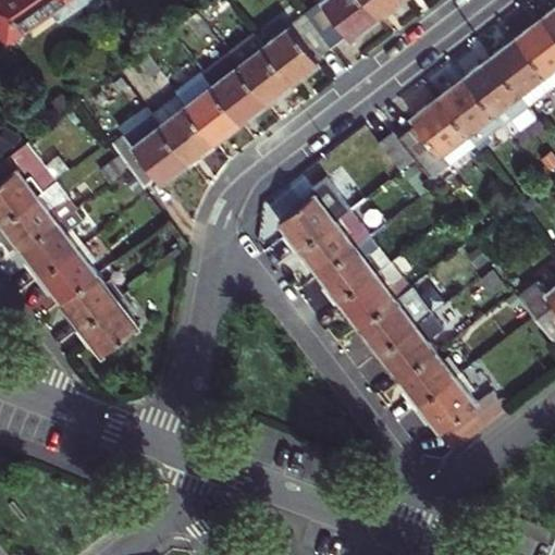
[(58,22),(78,7),(73,0),(0,0),(0,37),(5,46),(52,13),(58,22)]
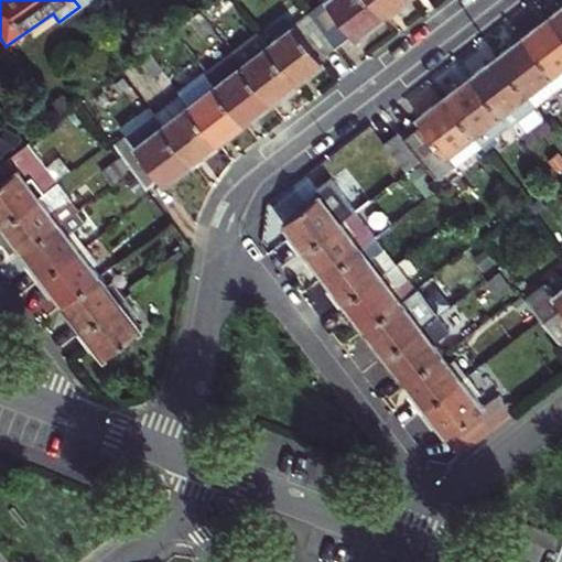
[(368,0),(320,0),(321,1),(306,13),(334,49),(348,38),(352,42),(367,30),(382,19),(368,0)]
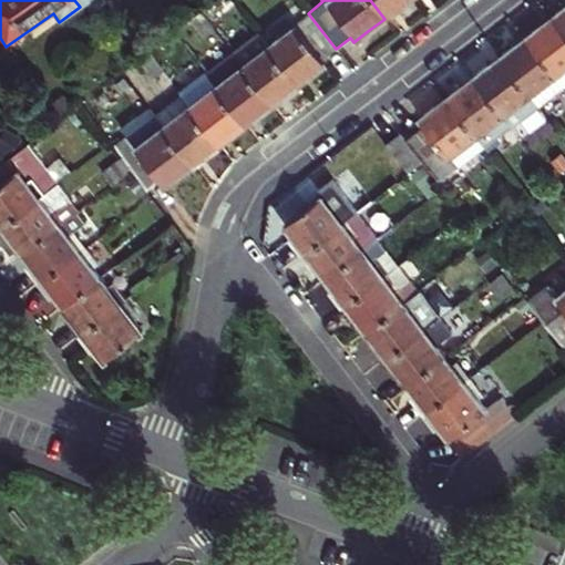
[(370,0),(384,19),(398,9),(408,0),(370,0)]
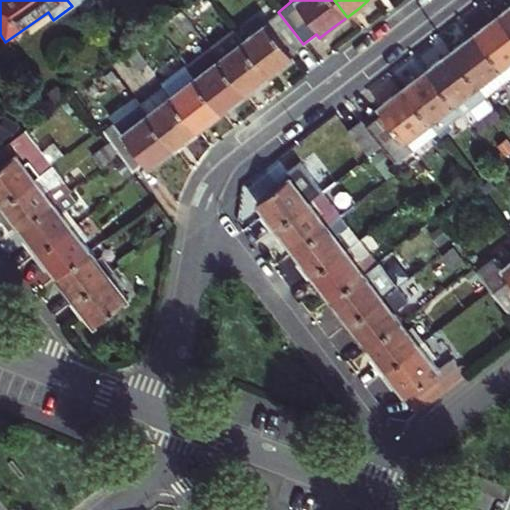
[(509,6),(509,7),(497,16),(509,33),(509,6)]
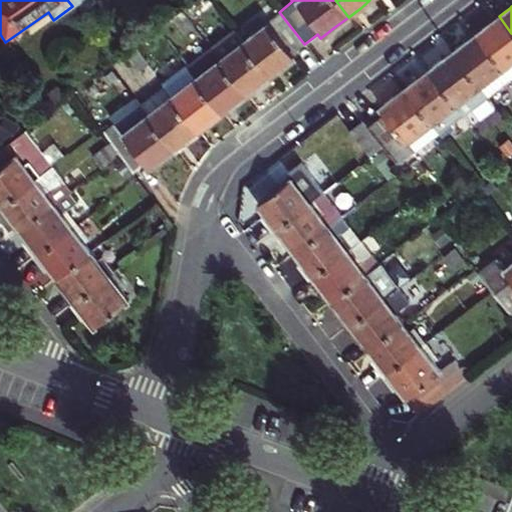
[(181,11),(172,18),(184,34),(193,27),(181,11)]
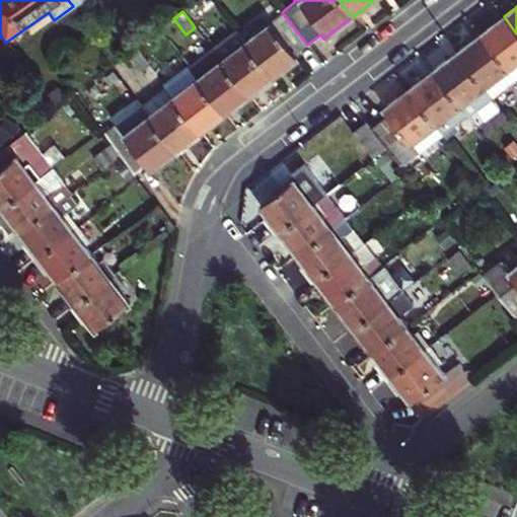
[(269,22),(244,41),(272,77),(284,68),(297,59),(293,55),(307,45),(282,12),(269,22)]
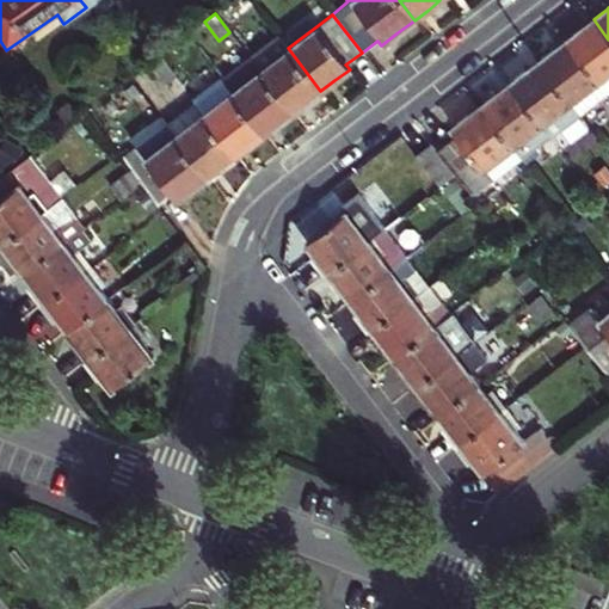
[(608,93),(608,40),(594,19),(579,31),(565,42),(607,96),(608,93)]
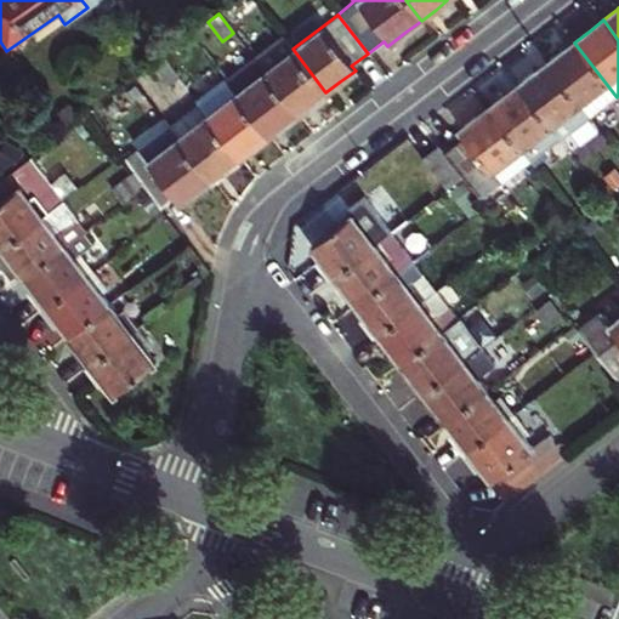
[(282,35),(253,58),(255,62),(263,72),(296,115),(311,104),(325,92),(293,49),(282,35)]
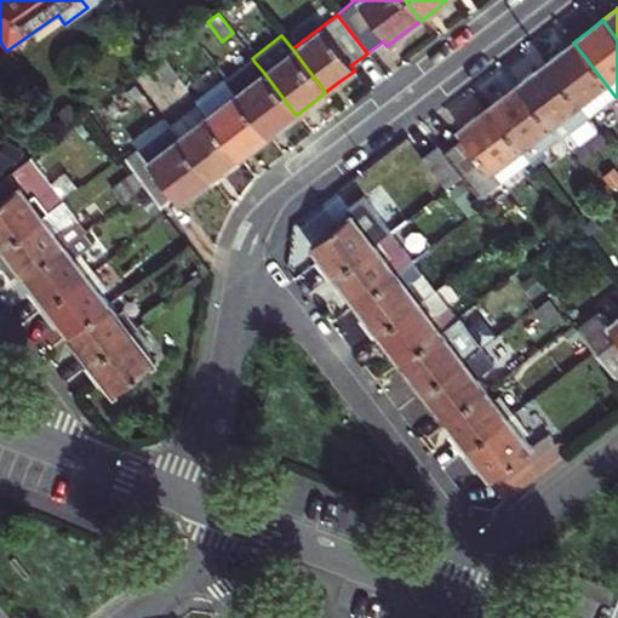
[(129,59),(136,49),(129,43),(121,55),(129,59)]
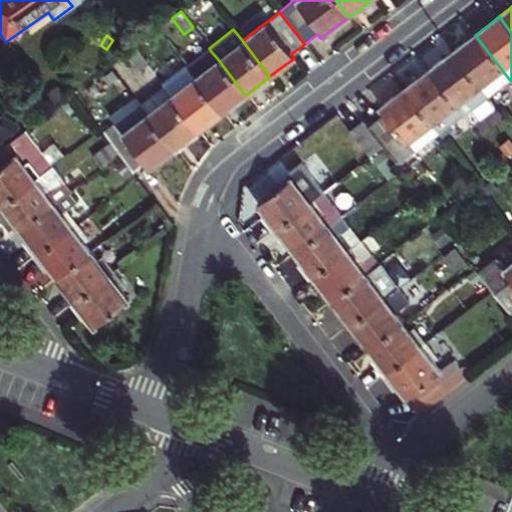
[(463,44),(451,53),(486,99),(510,80),(475,35),(463,44)]
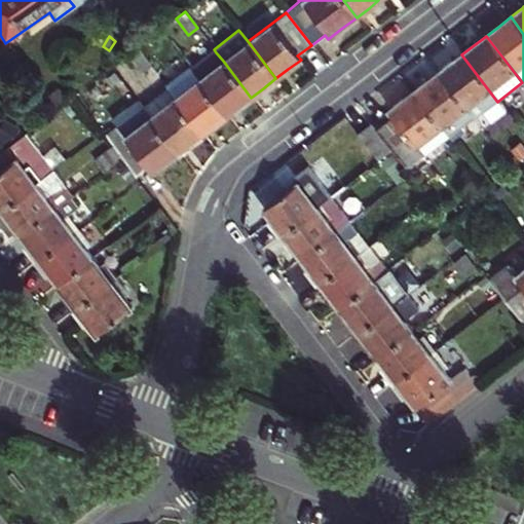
[(137,48),(127,55),(140,72),(149,65),(137,48)]
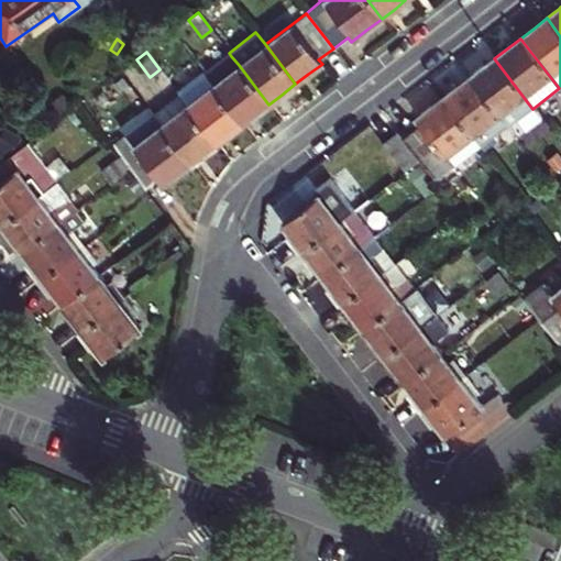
[(231,56),(206,76),(212,86),(239,65),(231,56)]
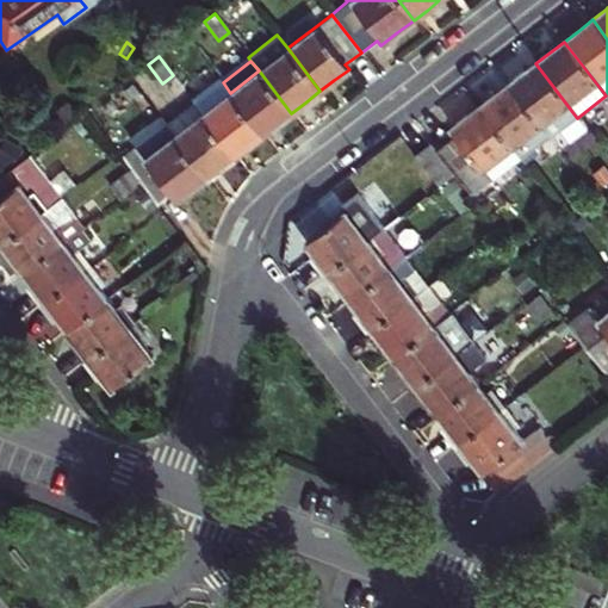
[(521,74),(507,85),(548,140),(577,118),(535,63),(521,74)]
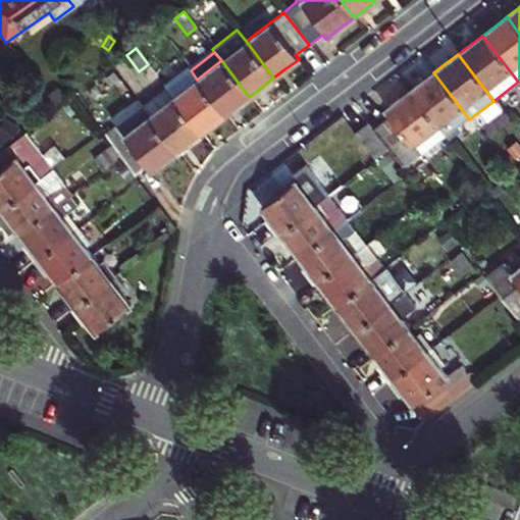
[(221,60),(197,80),(224,115),(237,106),(249,97),(221,60)]
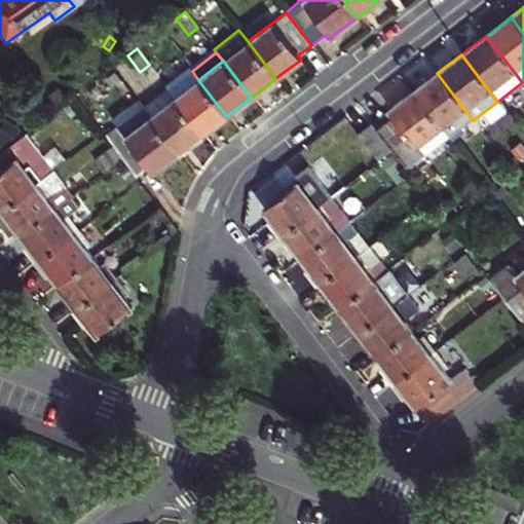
[(189,67),(164,85),(167,88),(202,135),(214,125),(226,116),(198,80),(192,71),(189,67)]
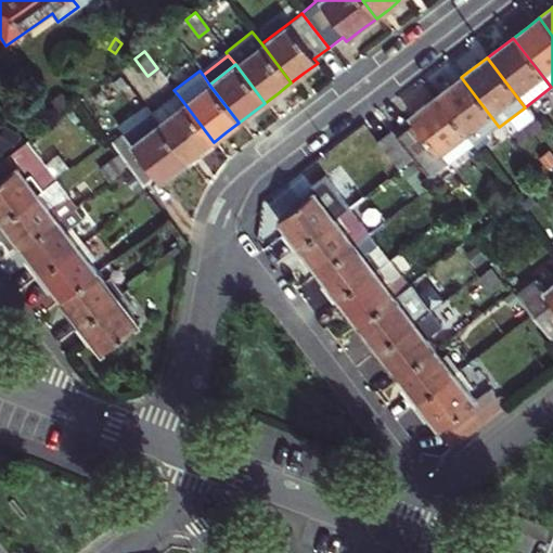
[(499,127),(461,77),(448,87),(435,97),(471,144),(473,146),(499,127)]
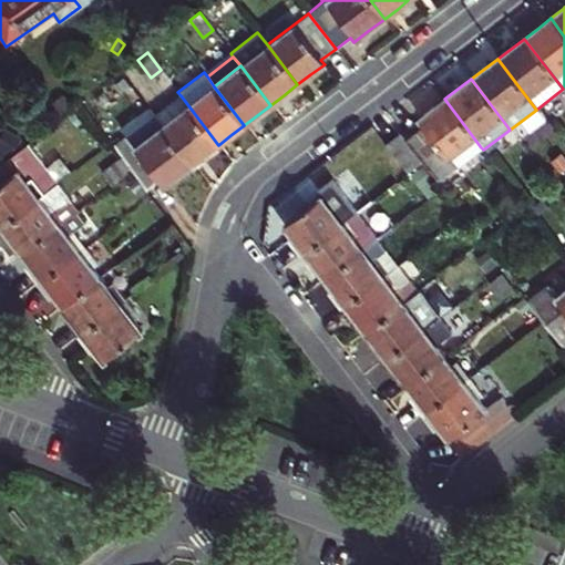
[(181,95),(154,115),(192,164),(205,155),(218,145),(181,95)]
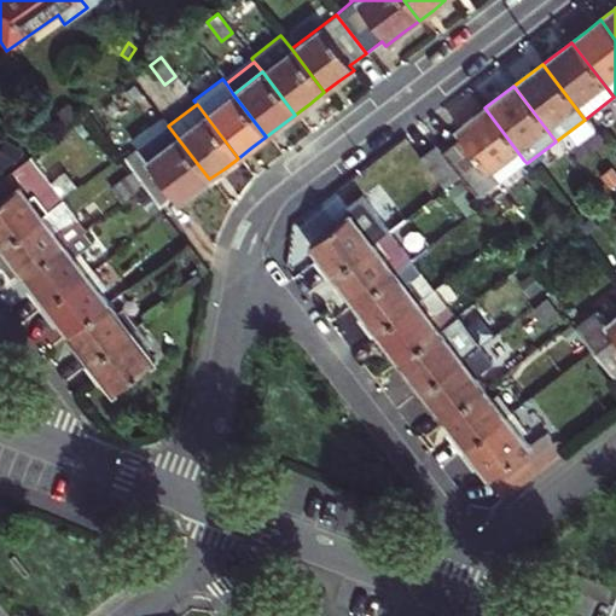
[(75,116),(67,105),(56,112),(64,125),(75,116)]
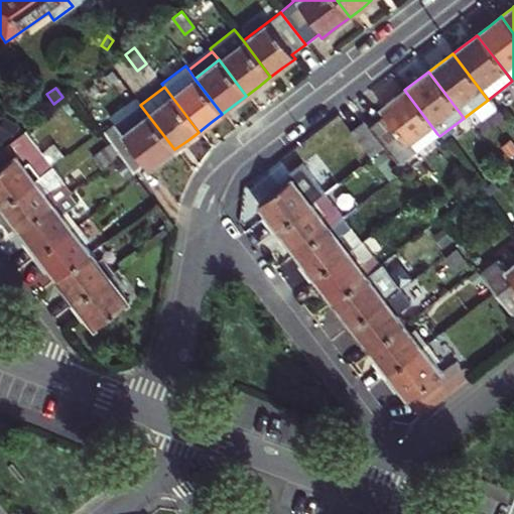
[(437,134),(404,90),(392,100),(379,110),(384,116),(367,129),(383,149),(396,165),(412,153),(437,134)]
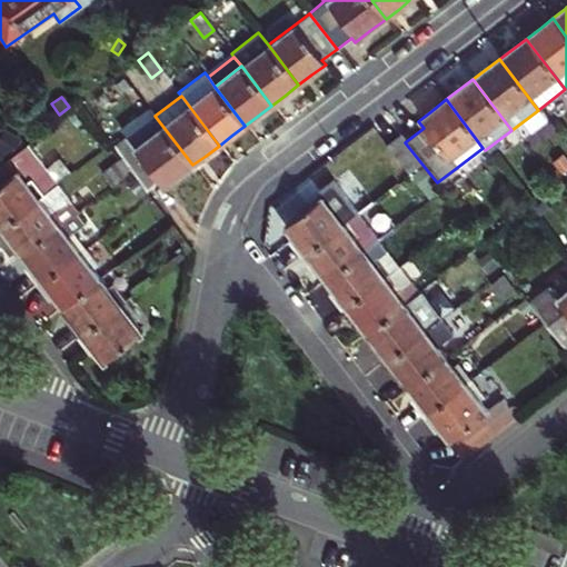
[(155,116),(113,148),(121,159),(130,171),(146,191),(159,180),(163,188),(178,176),(192,165),(155,116)]
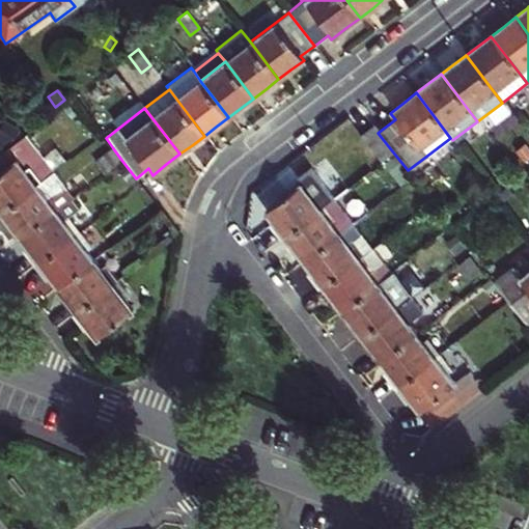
[(0,140),(8,146),(17,134),(4,124),(0,131),(0,140)]
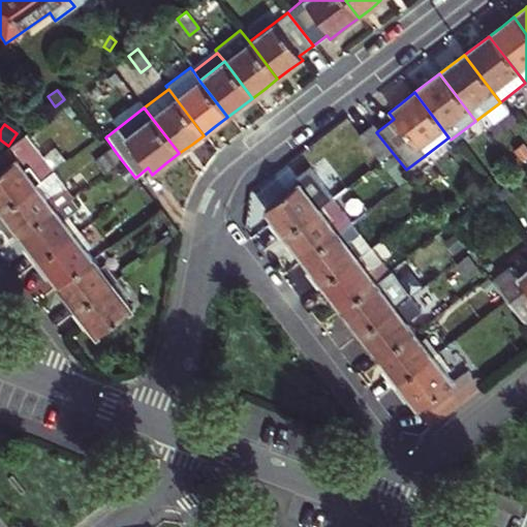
[(376,132),(372,125),(359,136),(379,163),(393,153),(376,132)]
